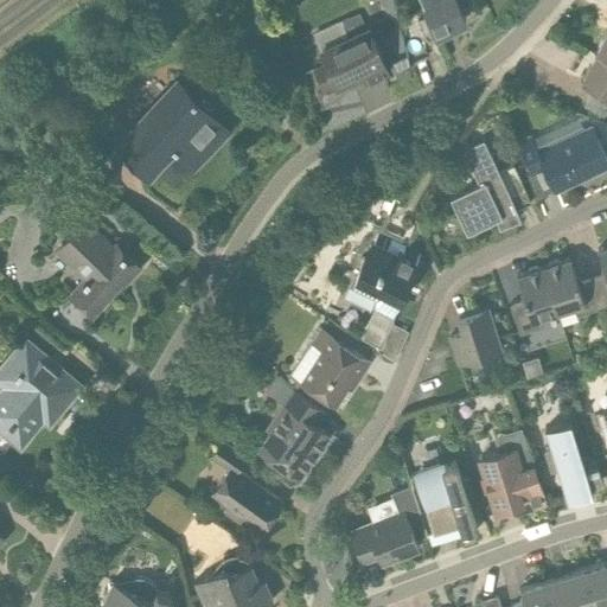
[(422,0),(425,5),(423,5),(435,33),(466,20),(457,0),(422,0)]
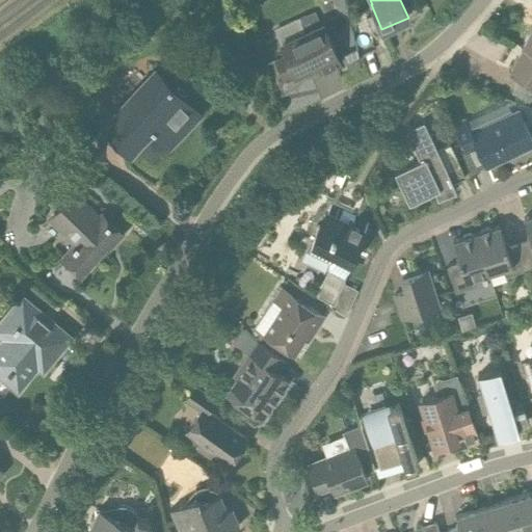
[(322,26),(315,11),(275,29),(282,43),(288,55),(282,58),(285,64),(280,68),(284,76),(294,72),(295,73),(318,62),(320,68),(338,60),(323,26),(322,26)]
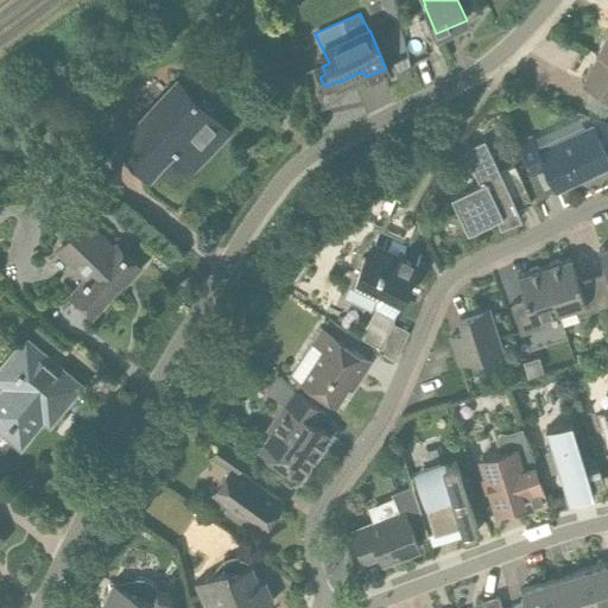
[(607,31),(596,54),(607,59),(607,31)]
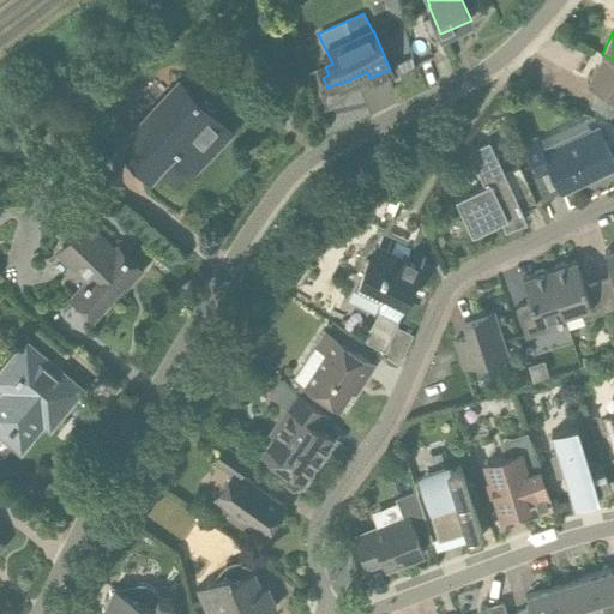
[(613,60),(602,54),(588,83),(613,96),(613,110),(613,114),(613,60)]
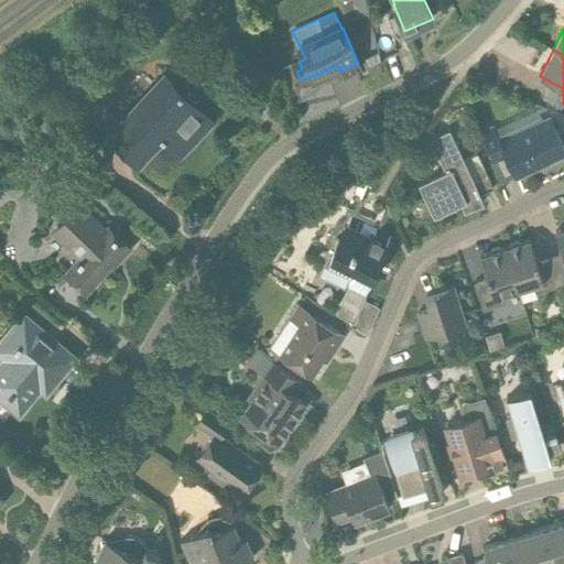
[(368,57),(370,65),(381,61),(379,53),(368,57)]
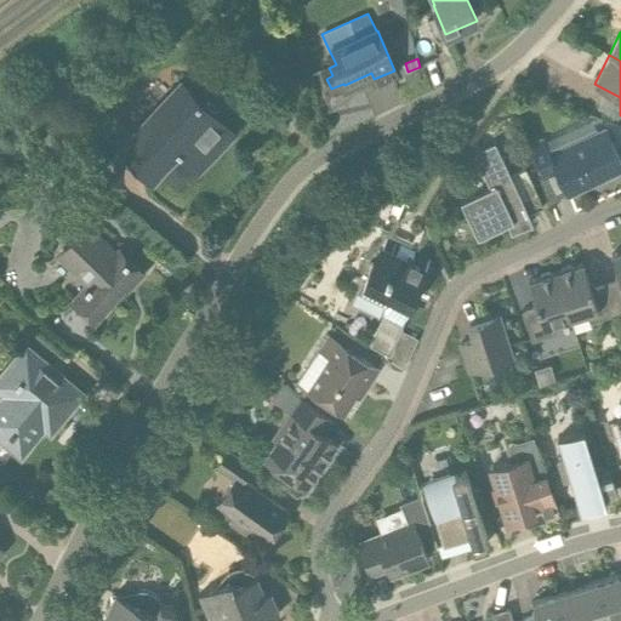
[(199,171),(234,135),(181,84),(121,147),(152,176),(176,151),(199,171)]
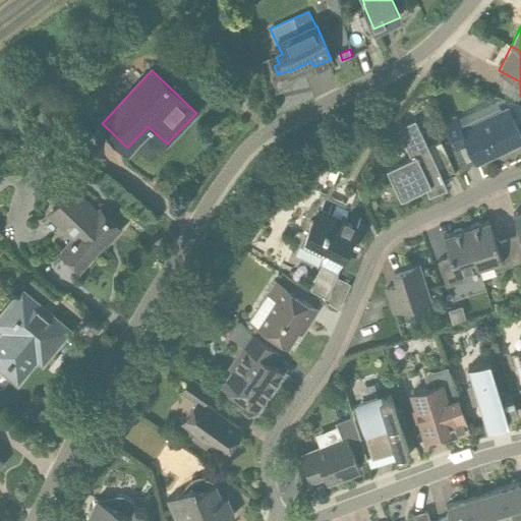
[(520,142),(520,136),(508,110),(462,131),(456,118),(445,124),(456,149),(467,143),(477,164),(520,142)]
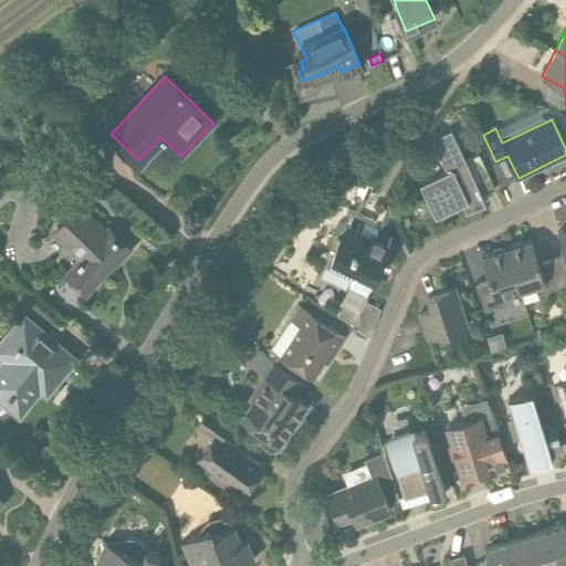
[(467,213),(485,203),(451,130),(431,140),(447,171),(420,185),(436,218),(462,205),(467,213)]
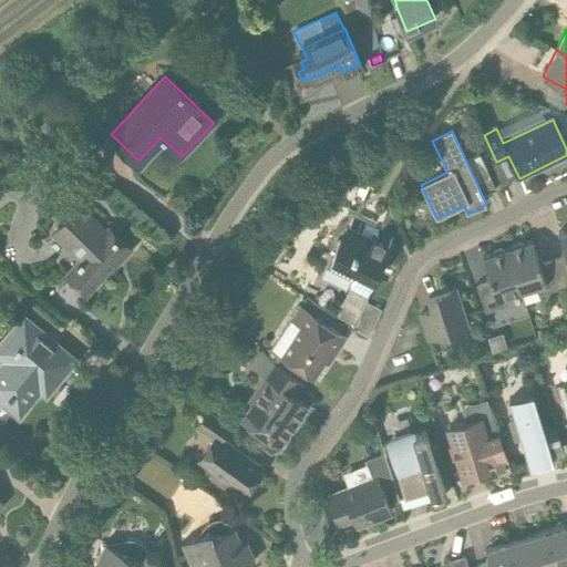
[(106,233),(81,208),(55,235),(81,259),(68,274),(86,291),(114,263),(117,265),(131,250),(110,229),(106,233)]
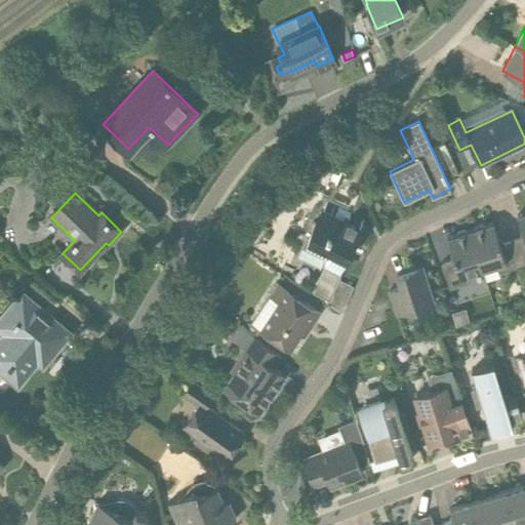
[(334,218),(323,212),(307,247),(308,247),(306,250),(301,248),(297,257),(320,268),(323,259),(325,260),(324,264),(326,264),(324,268),(323,267),(313,290),(328,298),(360,230),(348,224),(350,218),(337,212),(334,218)]
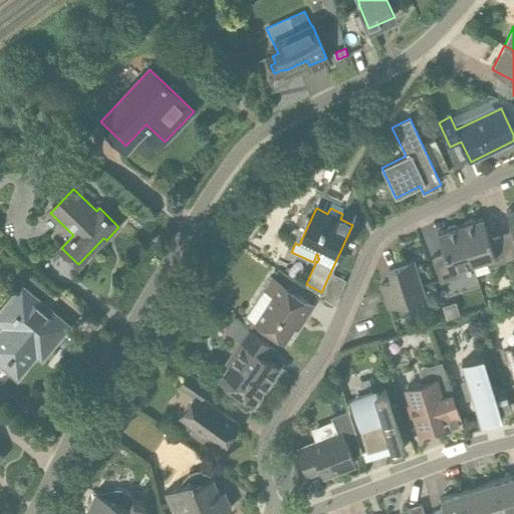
[(513,209),(506,212),(513,232),(501,235),(509,261),(513,259),(513,209)]
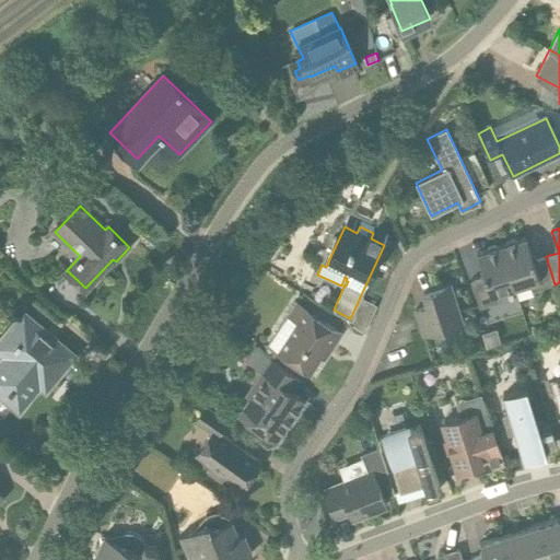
[(526,238),(502,246),(514,288),(529,282),(533,291),(555,284),(546,256),(533,260),(526,238)]
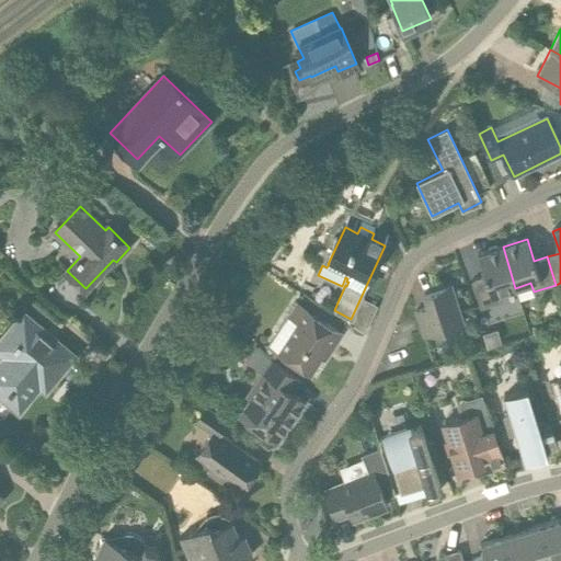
[(515,288),(503,247),(478,254),(485,277),(472,282),(481,309),(504,301),(501,293),(515,288)]
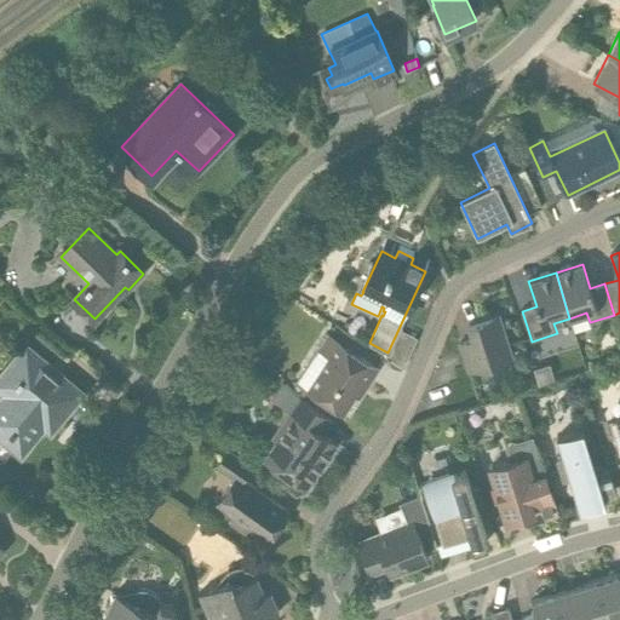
[(469,372),(511,357),(498,316),(469,326),(474,339),(460,344),(469,372)]
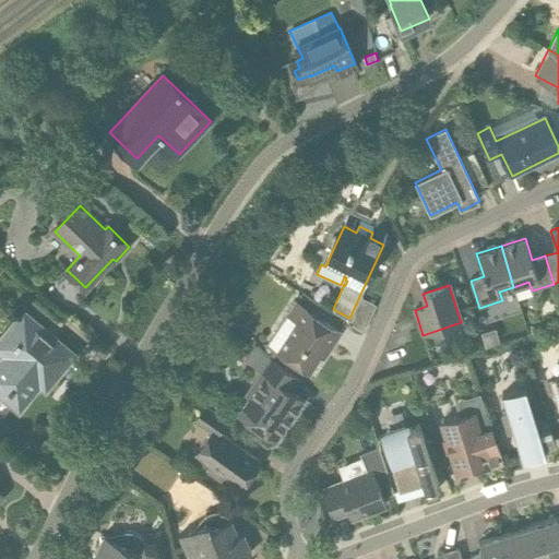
[(369,324),(380,305),(365,296),(354,316),(369,324)]
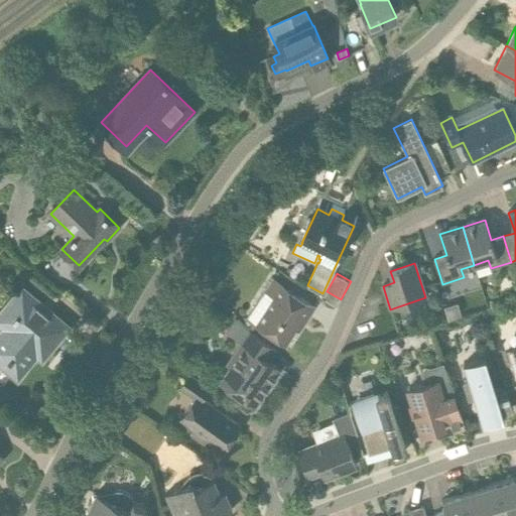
[(304,323),(314,306),(273,279),(247,318),(256,324),(286,344),(296,328),(295,327),(299,319),(304,323)]
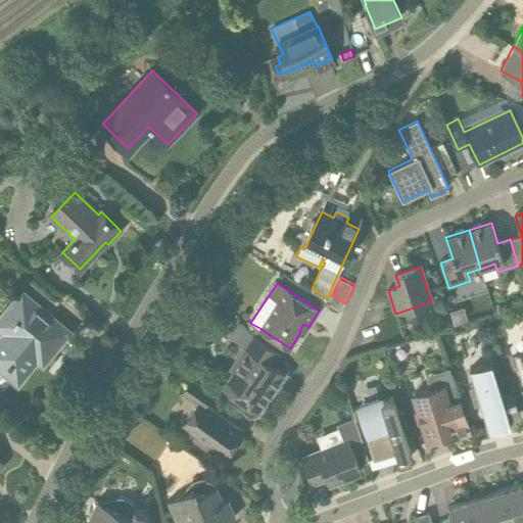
[(0,345),(0,370),(18,386),(44,354),(49,359),(72,333),(22,291),(0,317),(0,329),(8,337),(0,345)]
